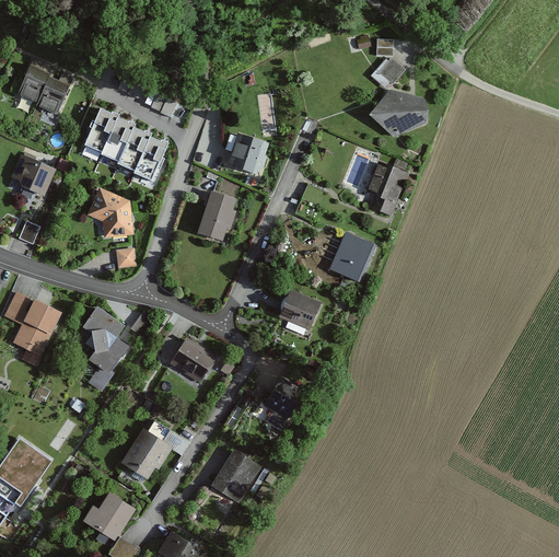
[(375,37),(375,55),(395,54),(395,37),(375,37)]
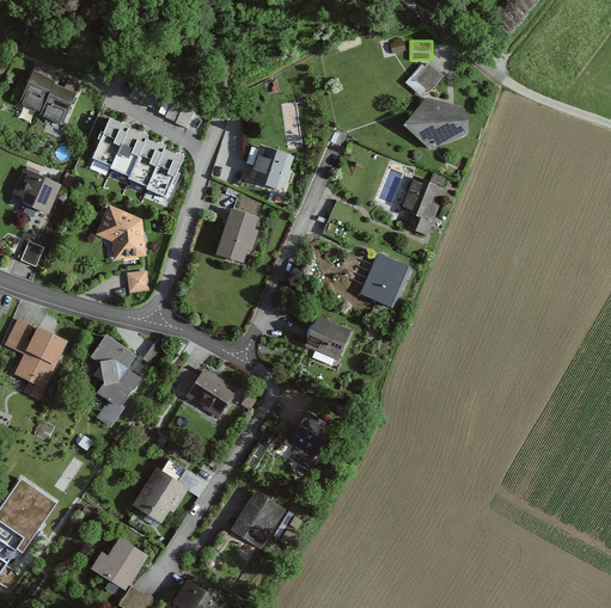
[(422,65),(419,62),(402,83),(417,94),(423,87),(427,90),(440,74),(426,61),(422,65)]
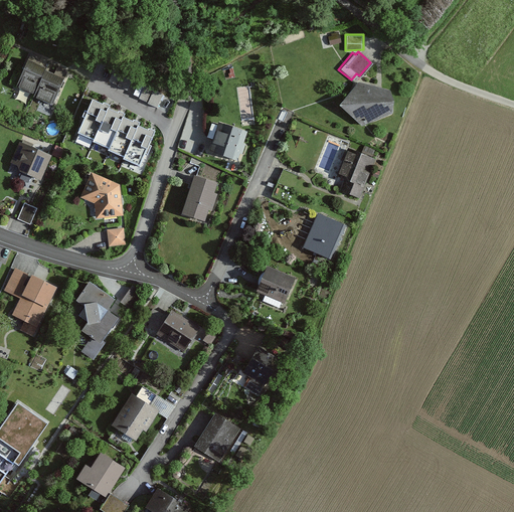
[(47,65),(29,57),(17,83),(36,92),(46,67),(47,65)]
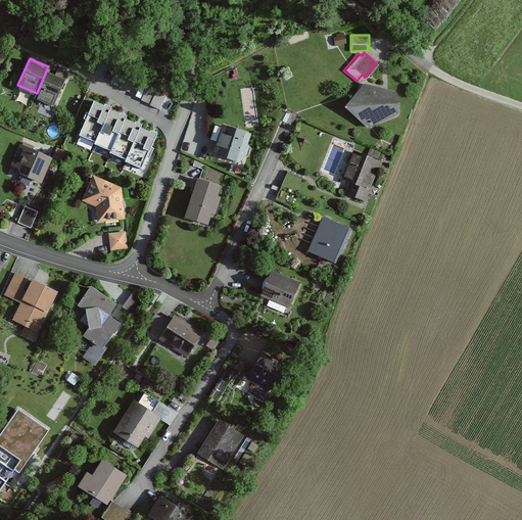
[(66,77),(47,68),(37,93),(36,95),(55,103),(66,77)]
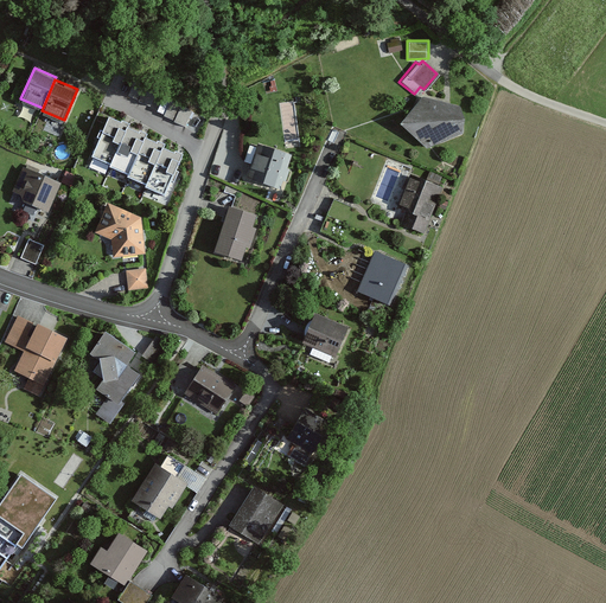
[(420,96),(389,123),(423,148),(459,133),(457,104),(420,96)]
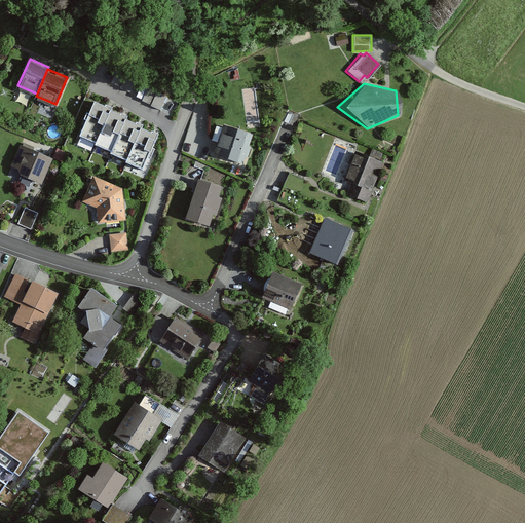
[(97,99),(80,133),(97,140),(111,108),(113,104),(107,102),(106,104),(97,99)]
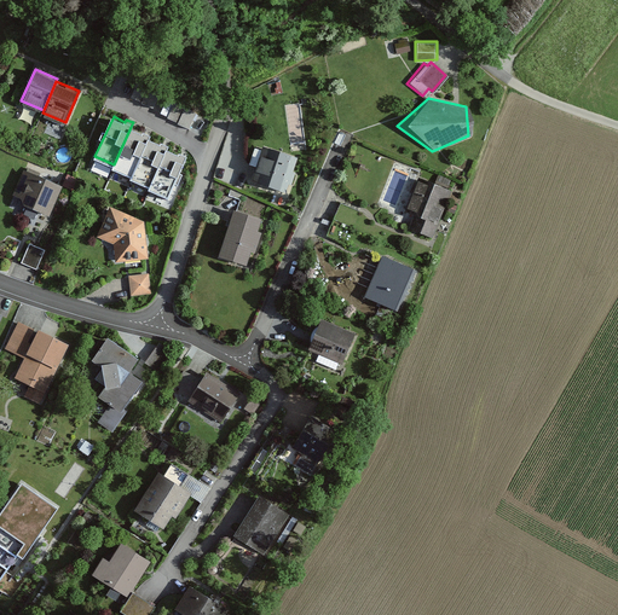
[(114,164),(113,167),(132,175),(149,138),(151,134),(144,131),(143,133),(131,127),(114,164)]
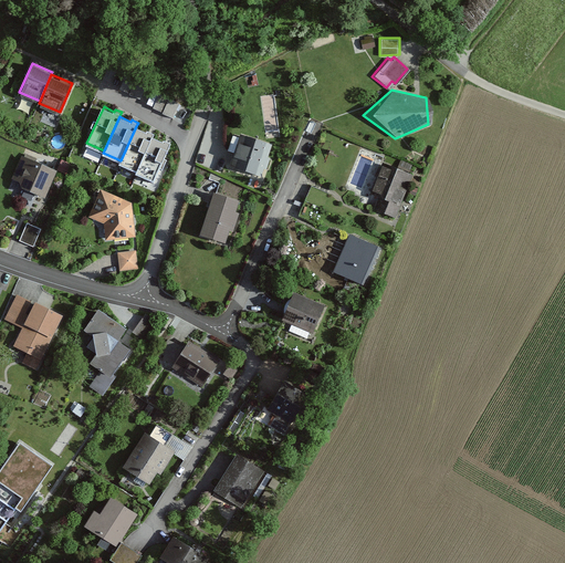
[(121,160),(119,163),(137,170),(153,136),(155,132),(148,128),(147,131),(136,126),(121,160)]
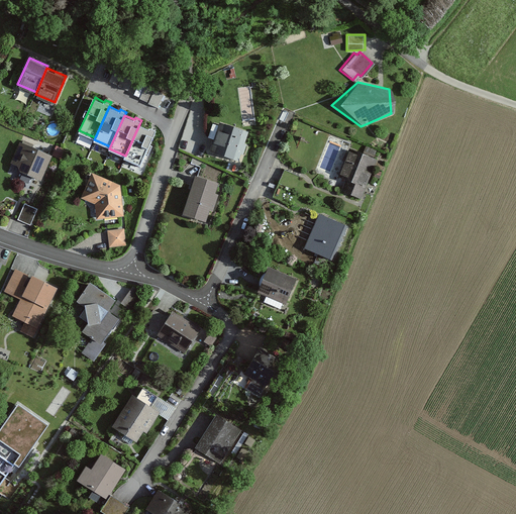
[(210,151),(237,159),(239,151),(243,152),(248,130),(216,122),(210,151)]
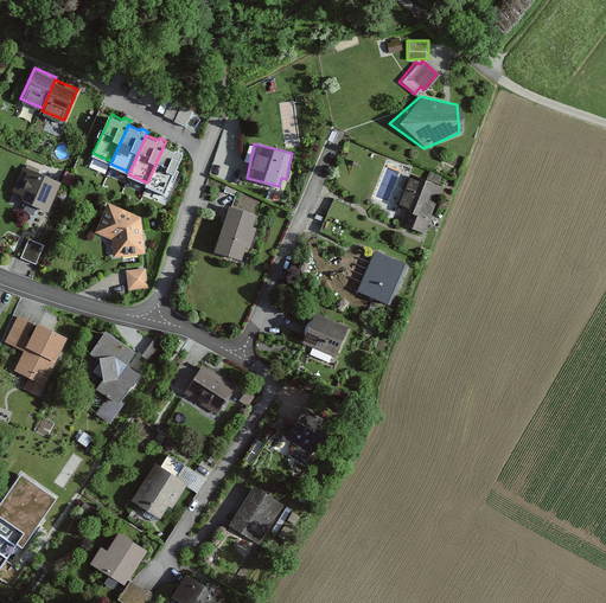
[(147,183),(146,184),(165,193),(184,152),(177,148),(176,151),(164,146),(147,183)]
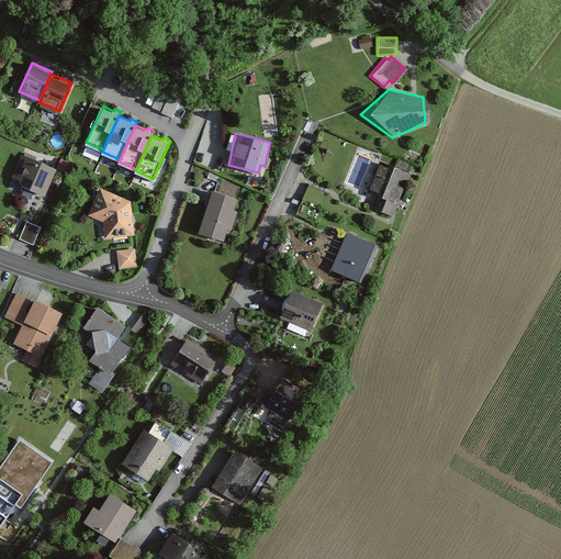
[(12,185),(41,197),(54,166),(20,153),(10,178),(14,180),(12,185)]
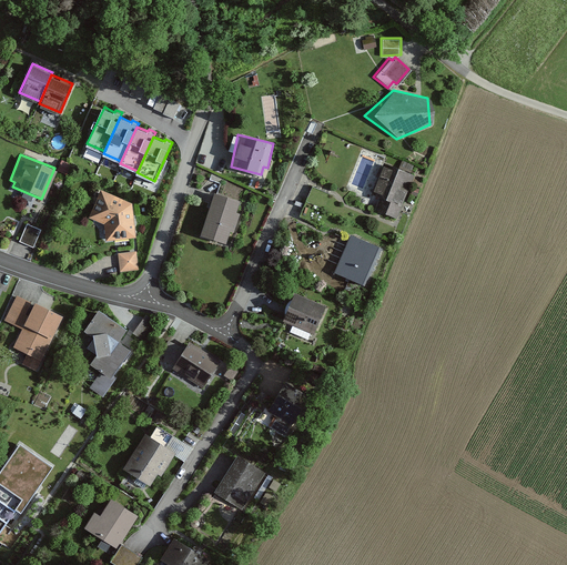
[(367,193),(377,197),(373,210),(395,217),(411,173),(378,162),(367,193)]
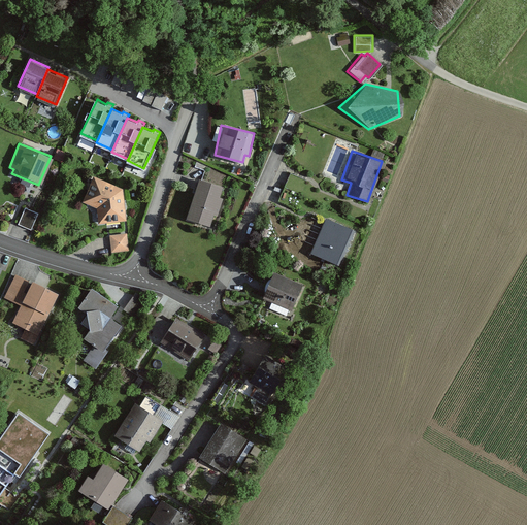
[(80,202),(94,207),(96,224),(126,221),(122,188),(91,176),(80,202)]
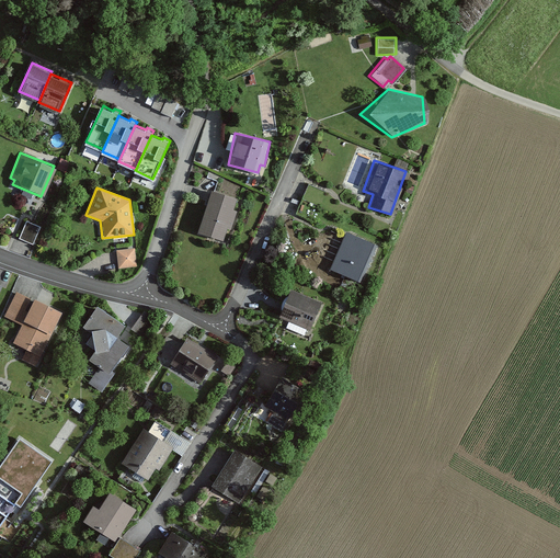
[(235,200),(209,191),(196,232),(221,240),(226,227),(230,228),(237,211),(231,209),(235,200)]
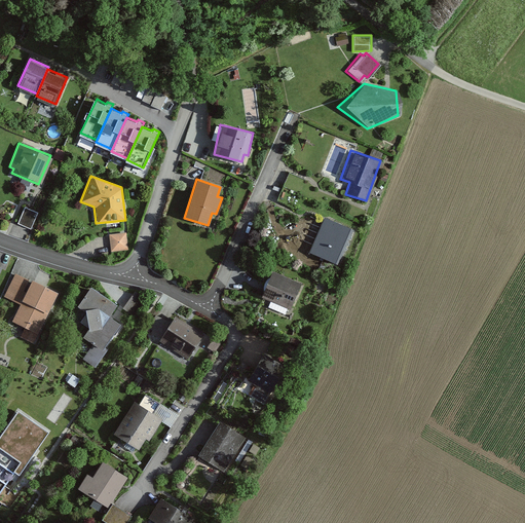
[(38,212),(24,206),(16,222),(31,228),(38,212)]
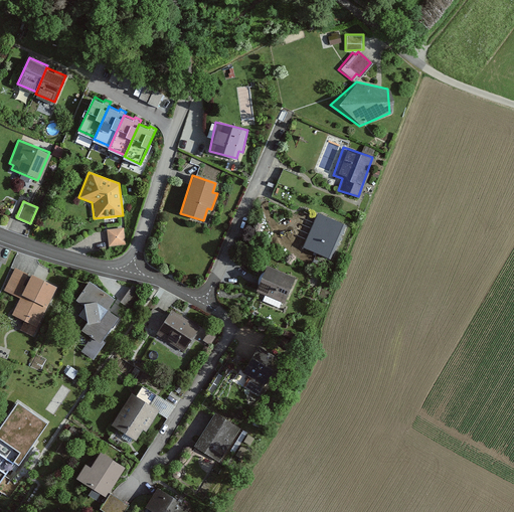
[(345,224),(314,212),(300,247),(331,260),(345,224)]
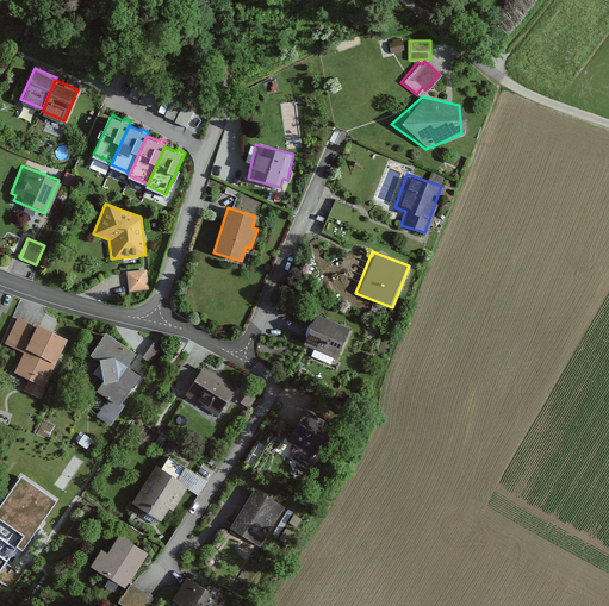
[(149,269),(128,270),(130,289),(150,288),(149,269)]
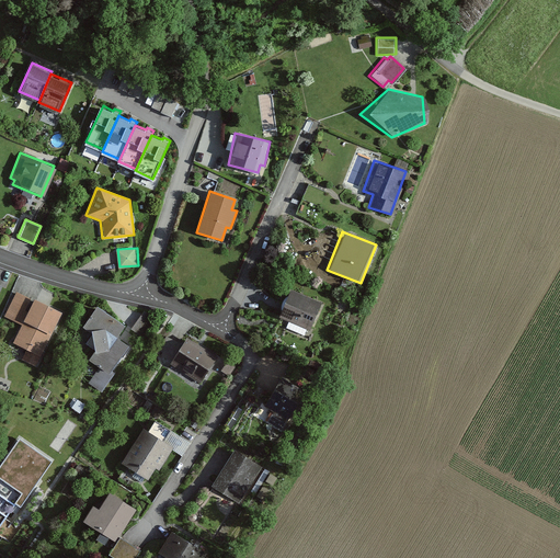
[(321,304),(287,289),(276,316),(287,320),(284,327),(308,337),(321,304)]
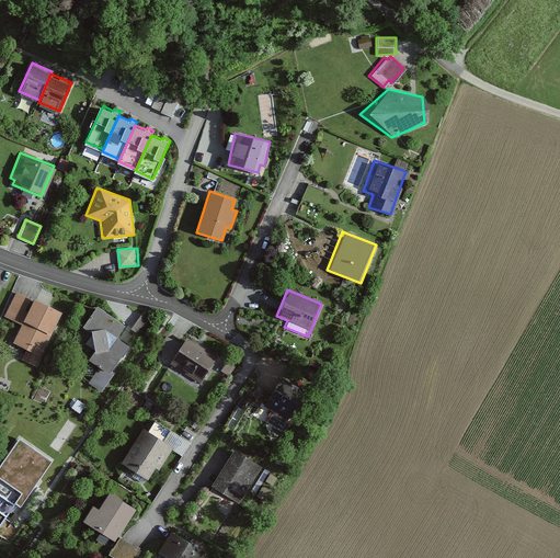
[(59,311),(15,292),(4,318),(19,325),(10,344),(24,351),(21,360),(35,366),(59,311)]
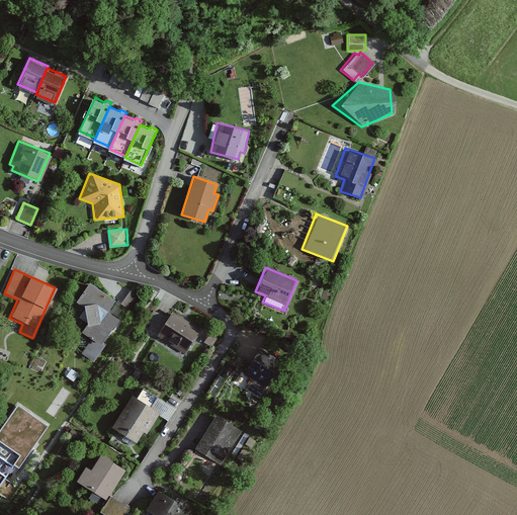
[(77,301),(84,306),(87,323),(82,330),(93,337),(84,351),(95,358),(105,345),(102,342),(118,319),(109,312),(116,302),(90,282),(77,301)]
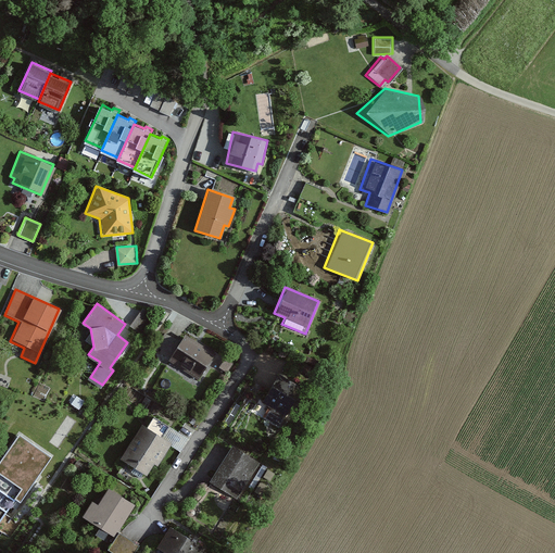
[(152,315),(141,308),(130,325),(142,331),(152,315)]
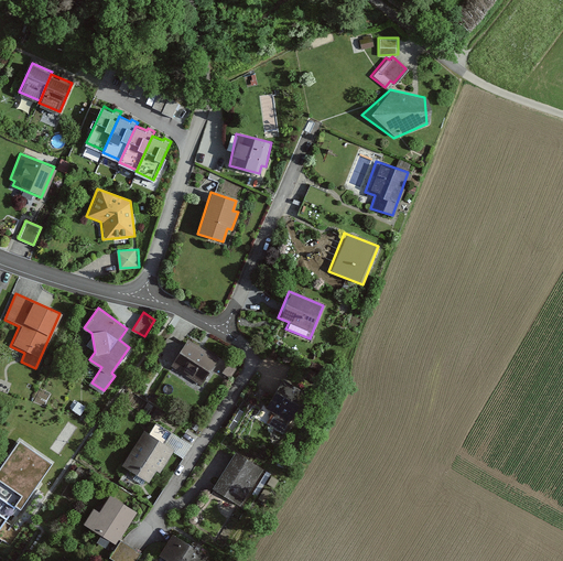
[(218,357),(186,337),(170,363),(202,384),(218,357)]
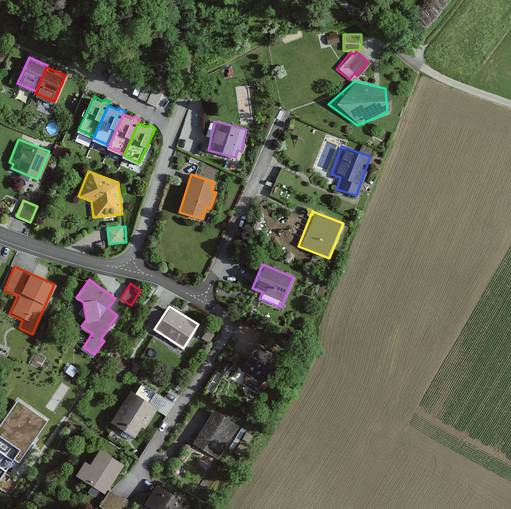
[(278,348),(255,339),(242,369),(265,379),(278,348)]
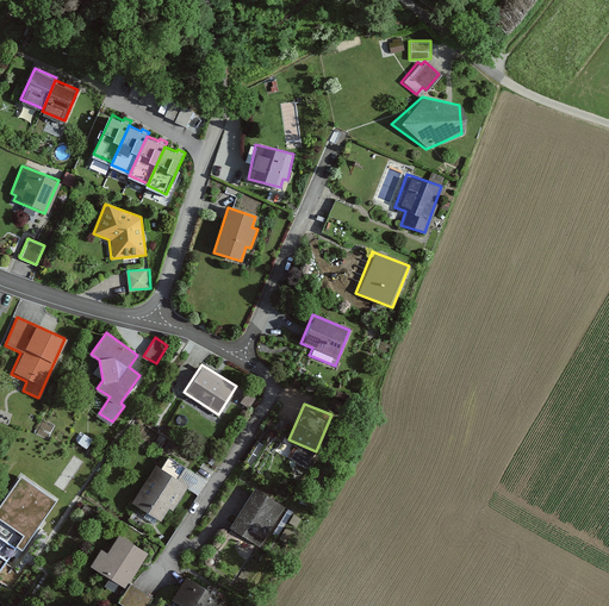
[(160,469),(153,466),(131,504),(161,519),(167,507),(174,510),(187,486),(200,493),(207,480),(166,457),(160,469)]
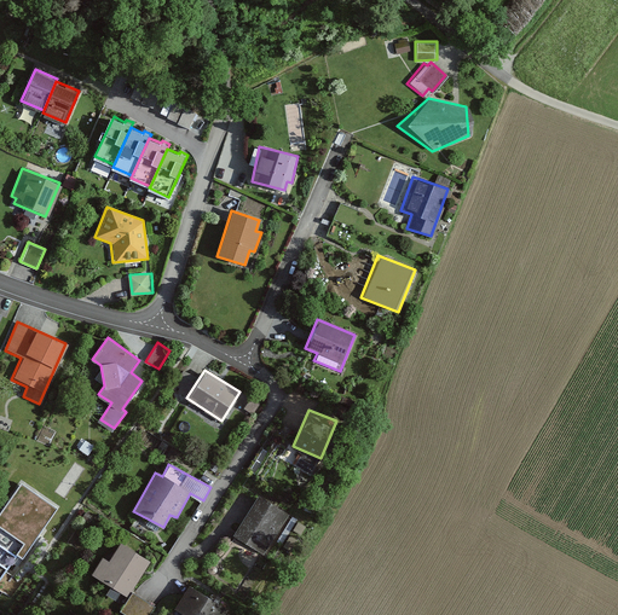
[(55,503),(22,481),(0,512),(0,569),(18,544),(24,547),(55,503)]
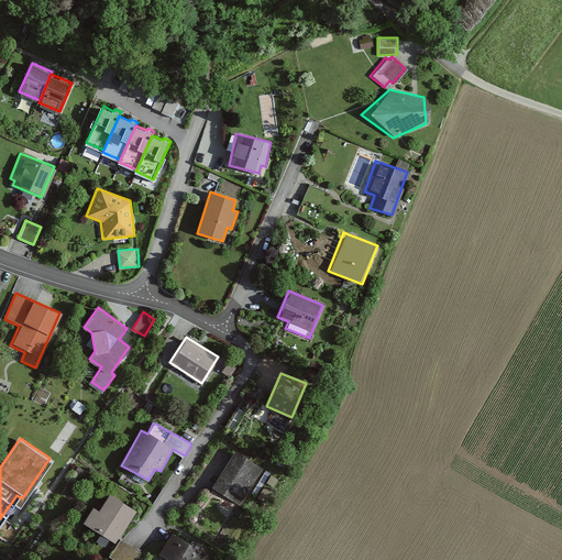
[(260,464),(232,451),(213,487),(241,502),(260,464)]
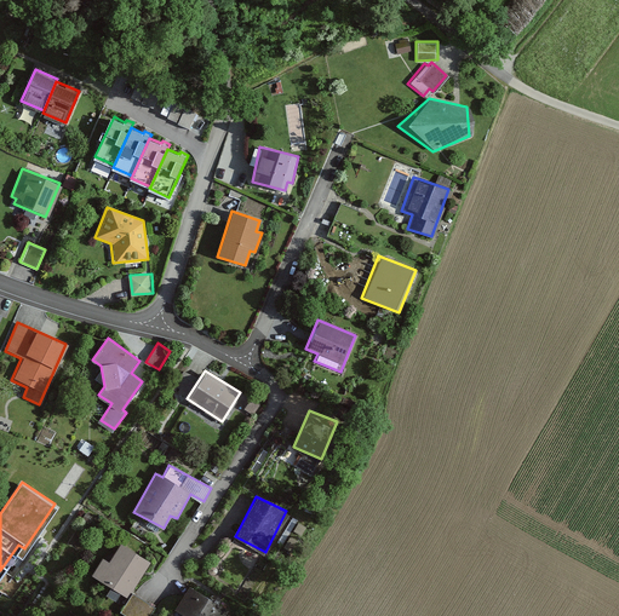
[(147,559),(118,542),(105,562),(99,558),(90,575),(125,596),(147,559)]
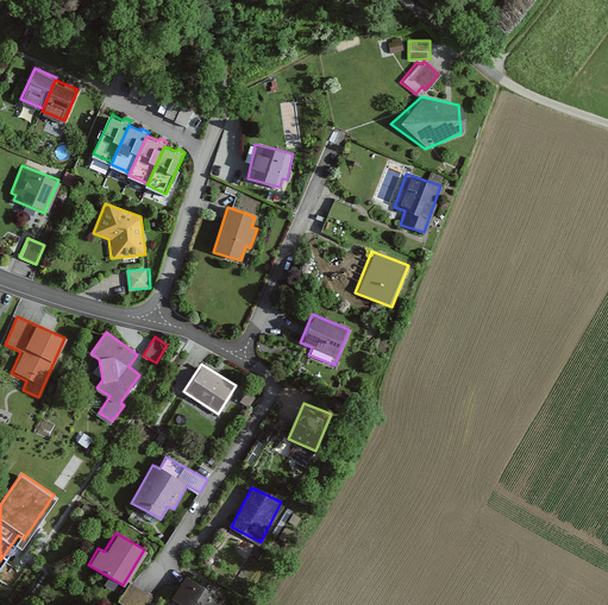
[(201,604),(211,591),(183,574),(168,599),(176,604),(201,604)]
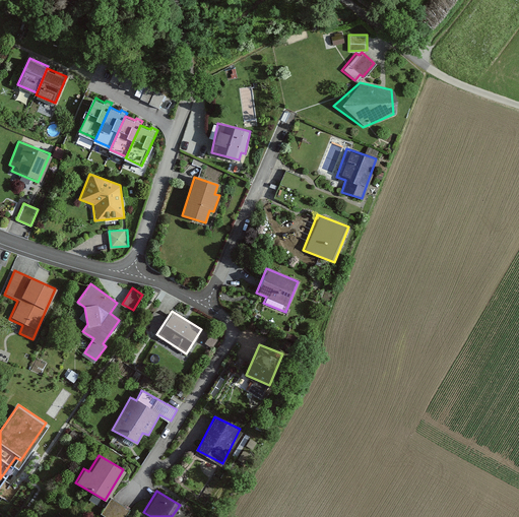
[(124,516),(131,508),(113,497),(104,512),(112,516),(124,516)]
